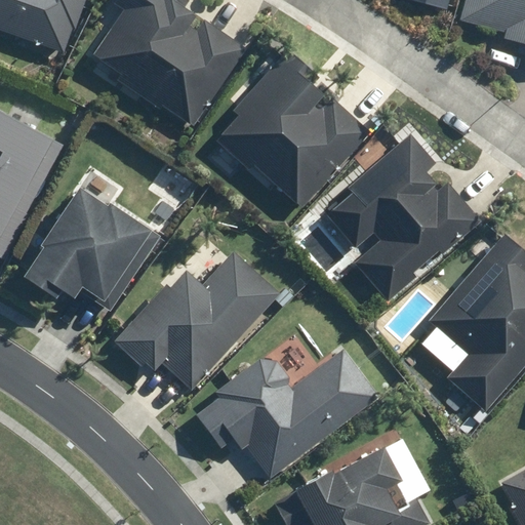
[(0,0),(0,31),(65,51),(81,0),(0,0)]
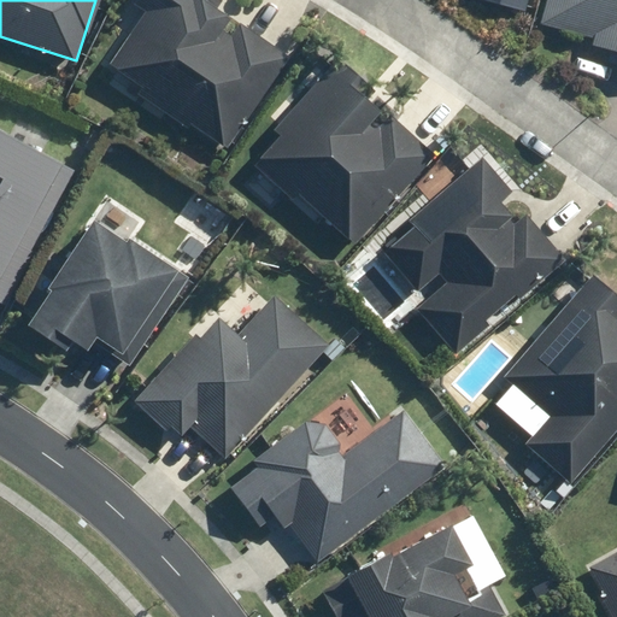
[(224,145),(286,56),(218,9),(222,1),(219,0),(137,0),(147,6),(107,64),(224,145)]
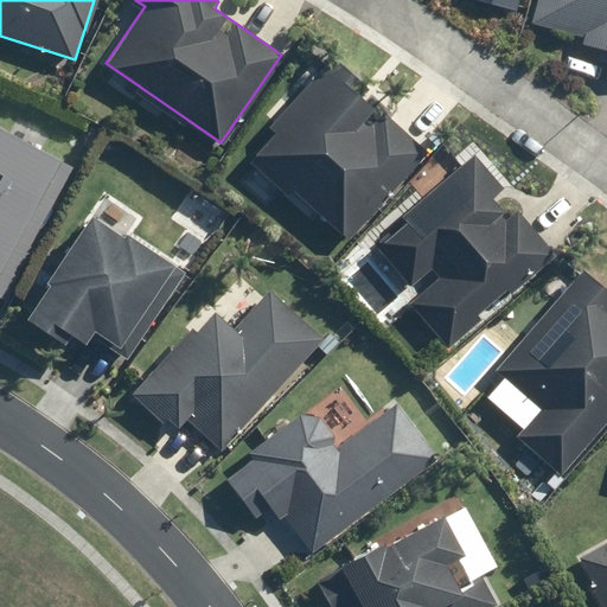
[(480,0),(515,10),(517,0),(480,0)]
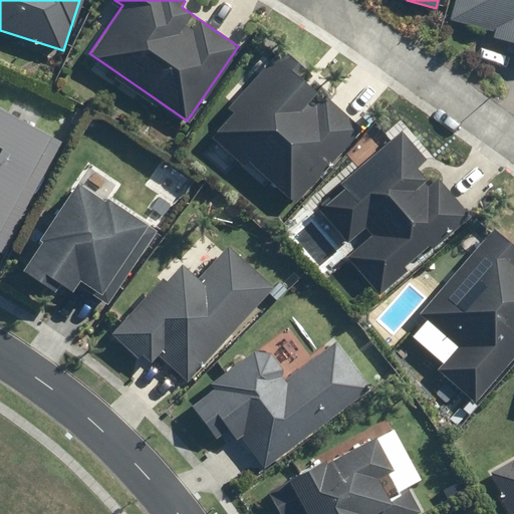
[(513,0),(456,0),(452,17),(493,28),(488,45),(513,51),(513,0)]
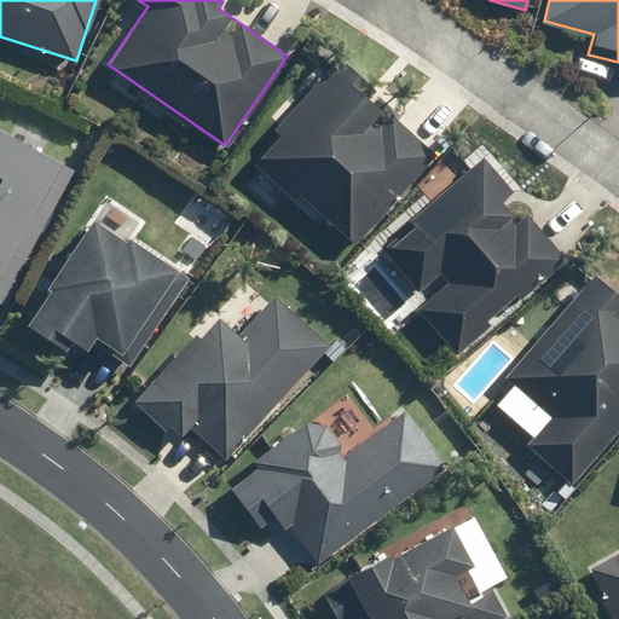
[(350,244),(352,242),(433,156),(371,98),(377,91),(341,56),(275,126),(282,132),(258,157),(350,244)]
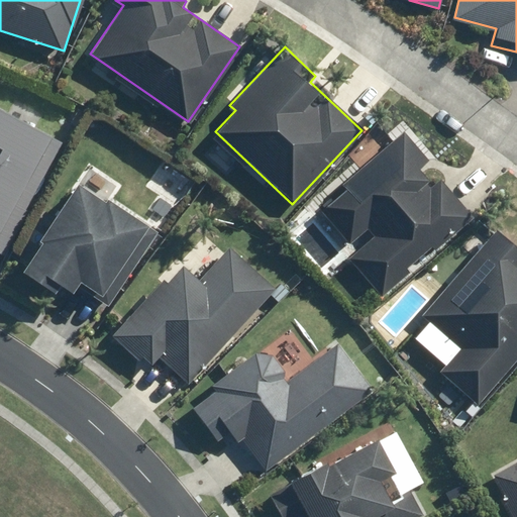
[(0,253),(4,256),(64,142),(0,108),(0,253)]
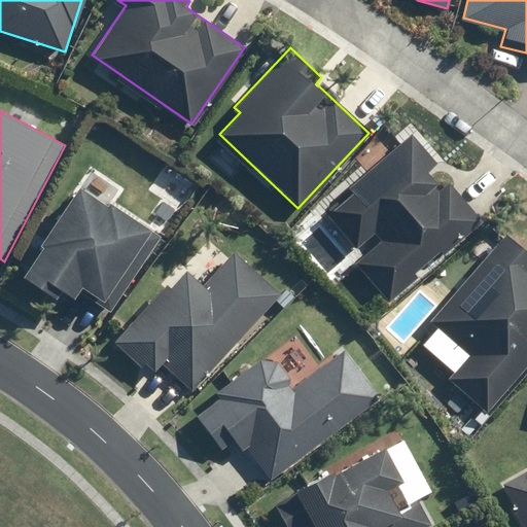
[(354,262),(388,301),(482,218),(451,183),(440,194),(424,176),(436,166),(409,134),(347,188),(351,192),(328,212),(364,252),(354,262)]
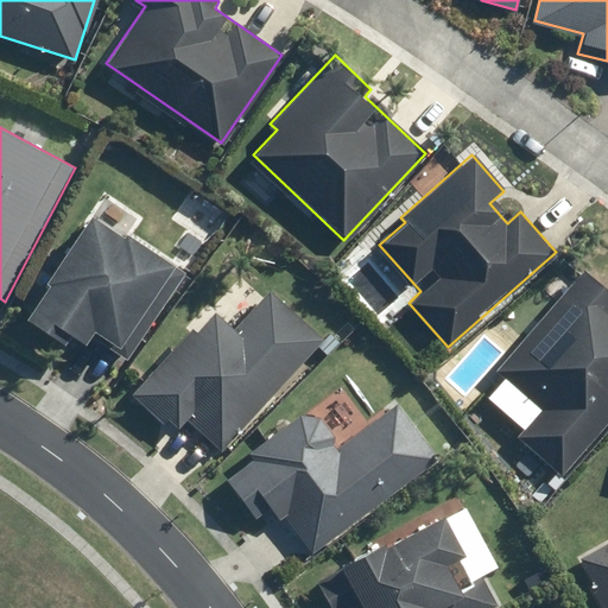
[(50,334),(57,323),(87,343),(94,331),(130,355),(185,272),(94,209),(23,314),(50,334)]
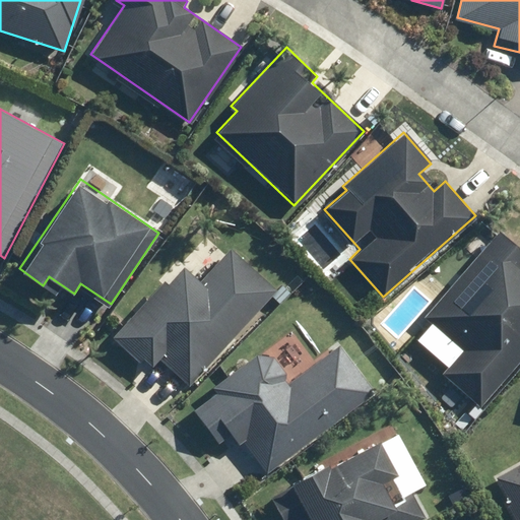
[(464,351),(444,375),(481,407),(519,362),(519,258),(494,236),(424,317),(464,351)]
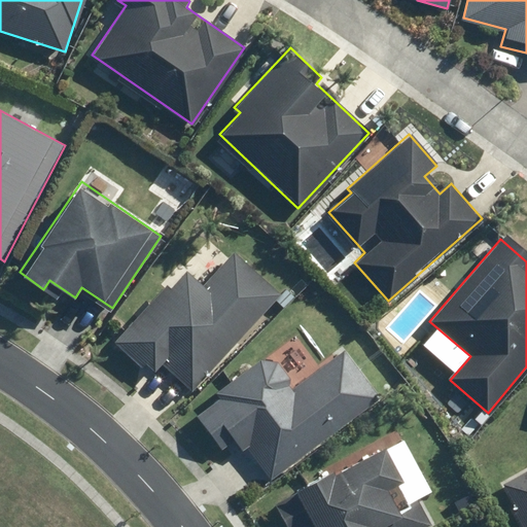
[(164,362),(192,388),(279,294),(234,253),(204,285),(186,269),(119,340),(154,372),(164,362)]
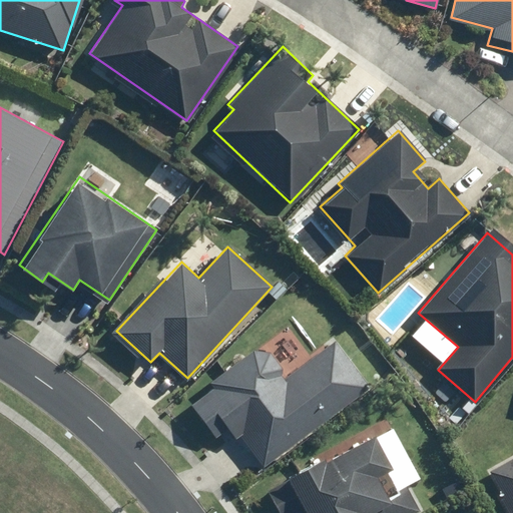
[(238,436),(262,467),(372,384),(336,337),(285,377),(261,345),(209,383),(212,387),(191,402),(212,429),(220,423),(233,440),(238,436)]
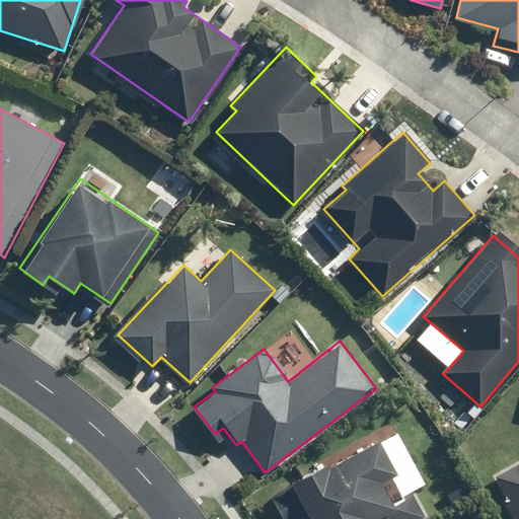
[(384,435),(289,482),(307,518),(421,518),(425,517),(384,435)]
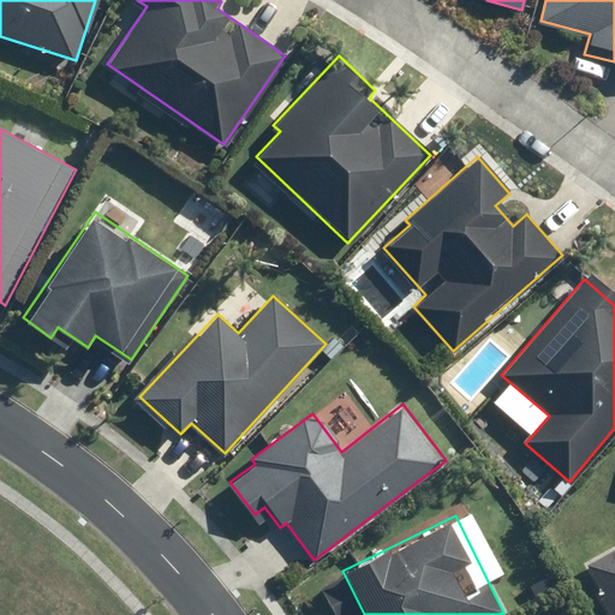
[(614,614),(614,548),(580,569),(607,614),(614,614)]
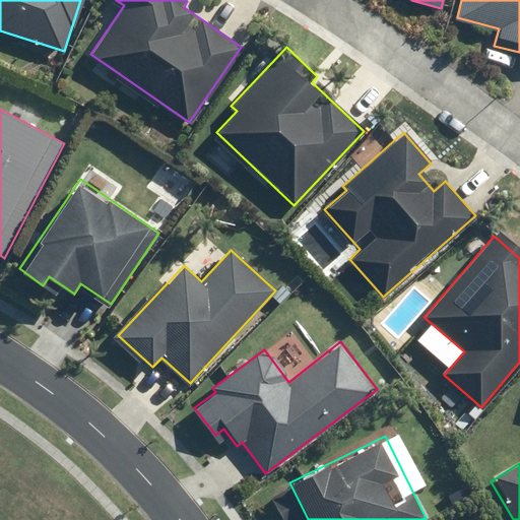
All buildings are outlined.
